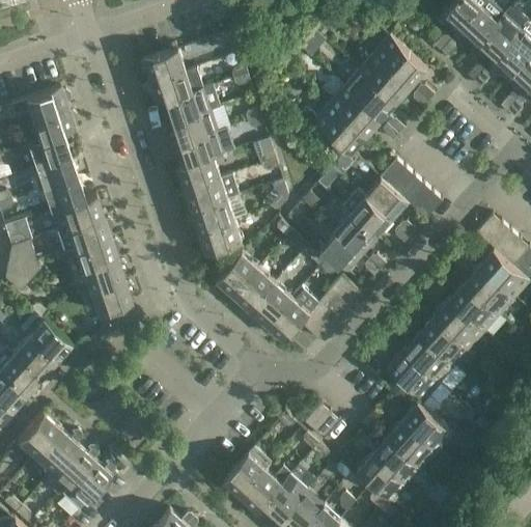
[(455,0),(439,19),(456,34),(481,6),(473,0),(455,0)]
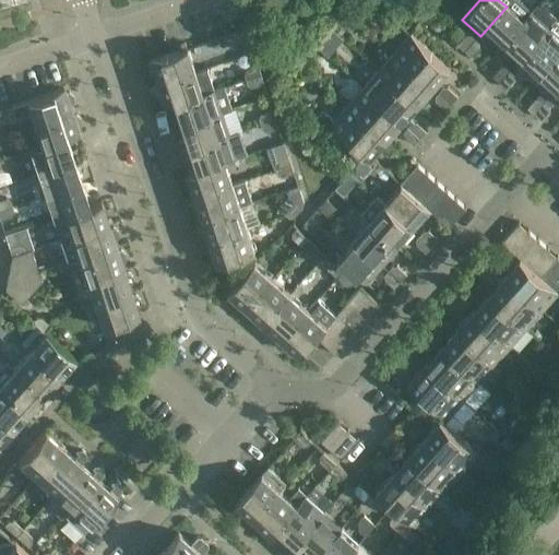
[(507,7),(480,36),(498,51),(532,13),(523,22),(507,7)]
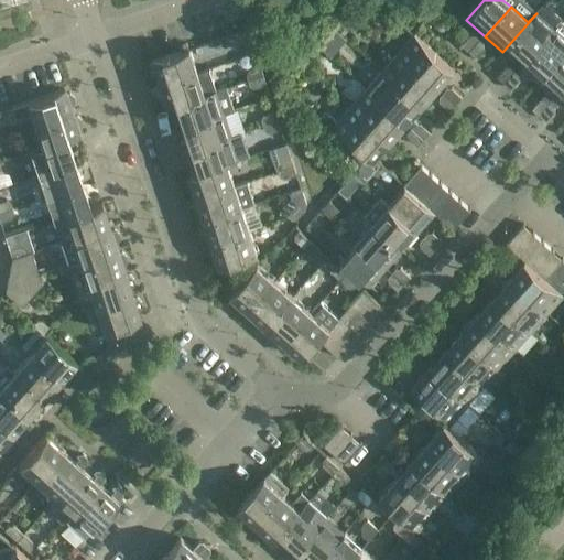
[(537,13),(502,52),(511,43),(528,58),(554,30),(537,13)]
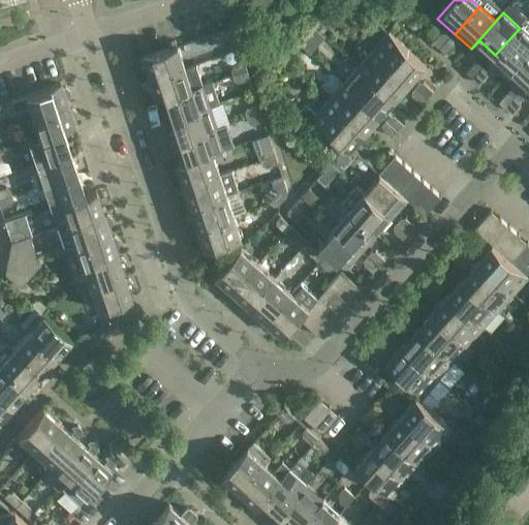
[(528,35),(520,28),(495,55),(511,69),(503,79),(504,79),(528,51),(528,35)]
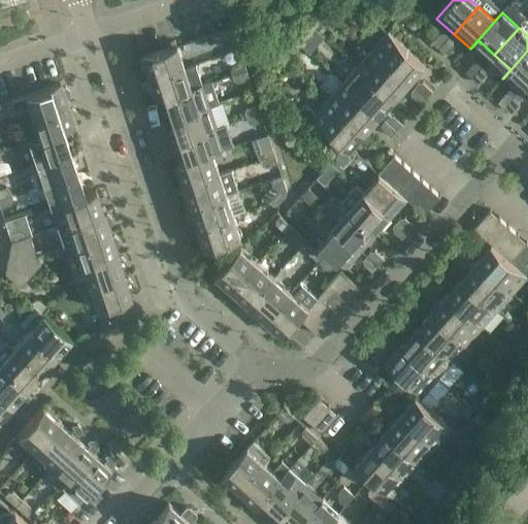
[(232,30),(230,31),(218,35),(220,40),(224,42),(235,38),(232,30)]
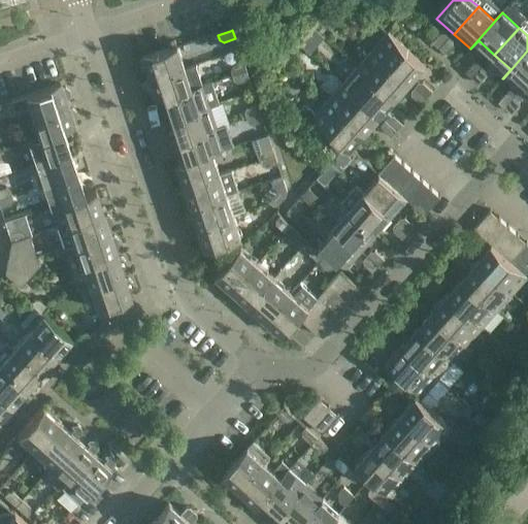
[(389,35),(373,53),(409,85),(425,68),(389,35)]
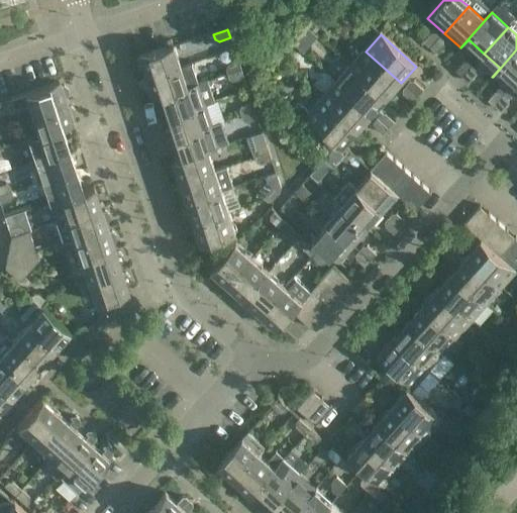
[(429,49),(437,41),(433,37),(429,37),(423,44),(429,49)]
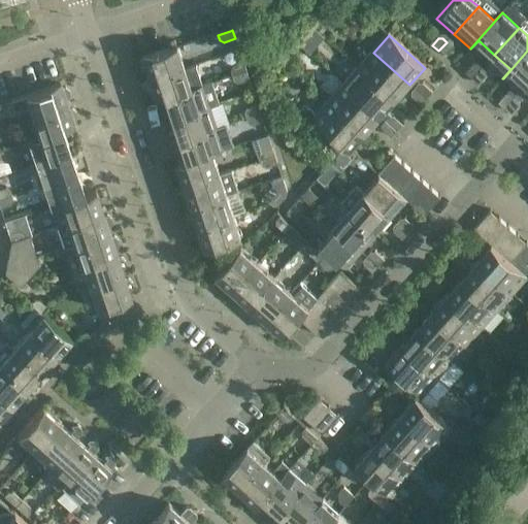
[(444,57),(451,50),(451,45),(447,42),(438,51),(444,57)]
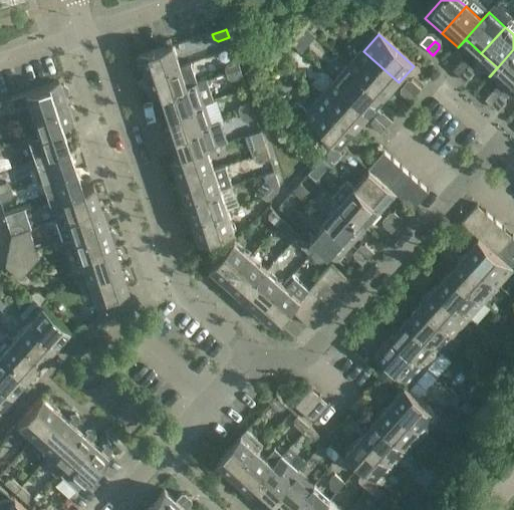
[(139,58),(146,79),(180,68),(173,47),(139,58)]
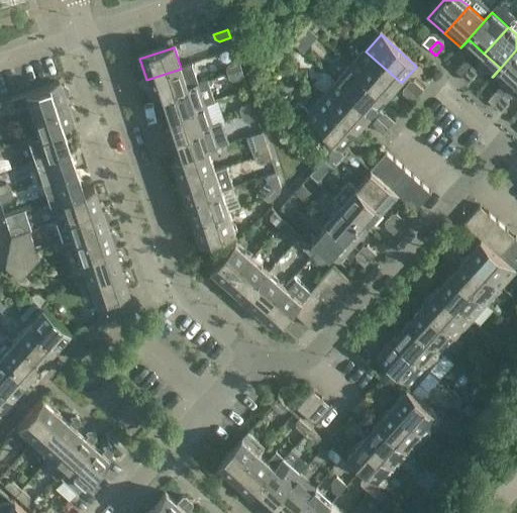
[(516,49),(493,77),(509,91),(516,82),(516,49)]
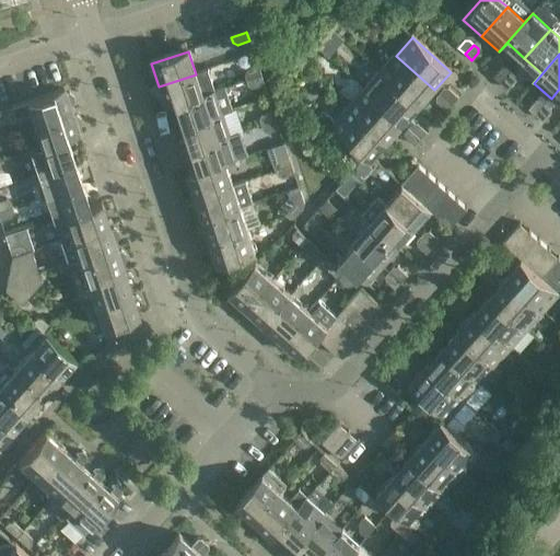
[(396,56),(380,73),(418,107),(434,90),(396,56)]
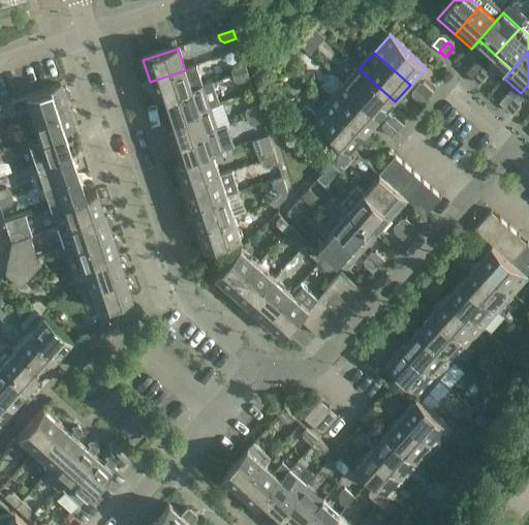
[(232,79),(247,73),(244,65),(232,69),(230,72),(232,79)]
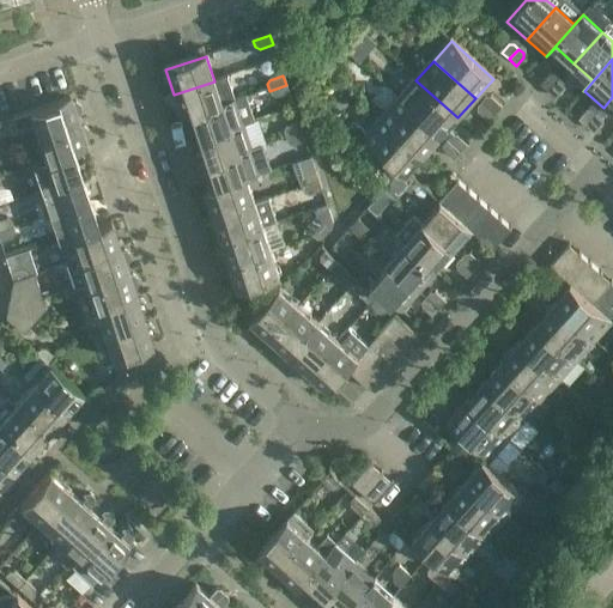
[(228,78),(214,81),(174,95),(182,120),(195,116),(235,102),(228,78)]
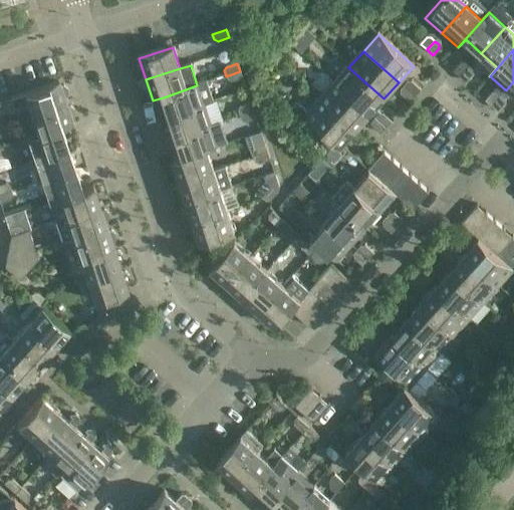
[(459,78),(467,70),(463,66),(458,66),(453,73),(459,78)]
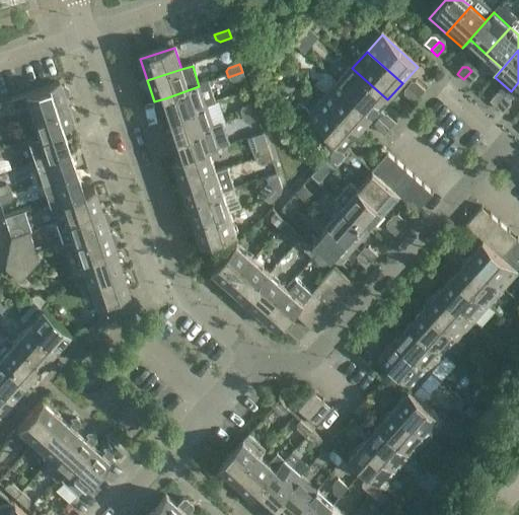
[(352,68),(338,84),(373,116),(387,99),(352,68)]
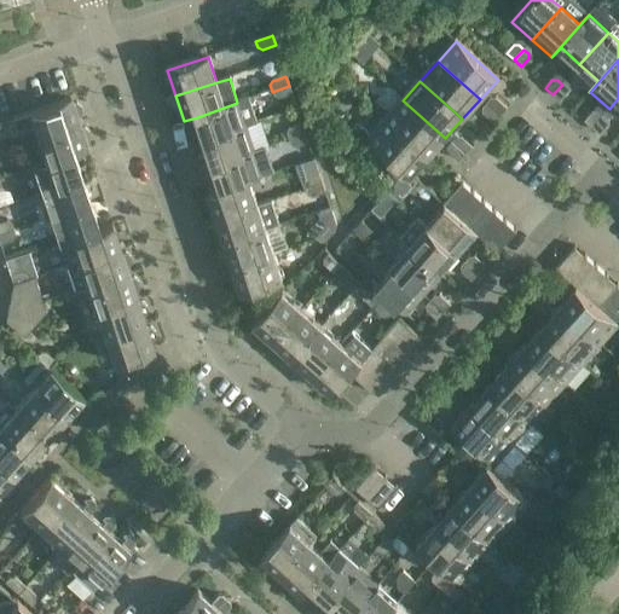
[(560,102),(567,93),(567,88),(562,85),(553,94),(560,102)]
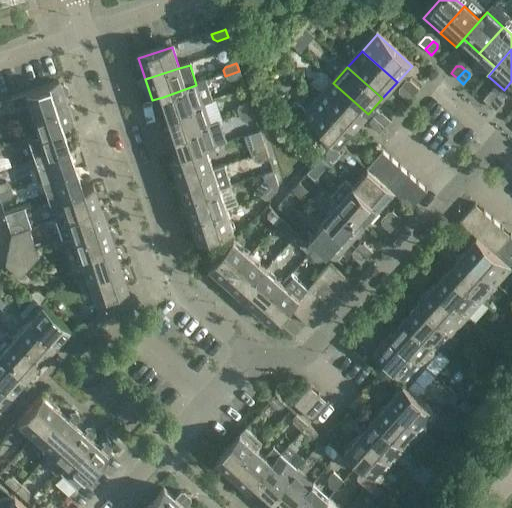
[(231,83),(242,79),(239,71),(225,76),(227,81),(231,83)]
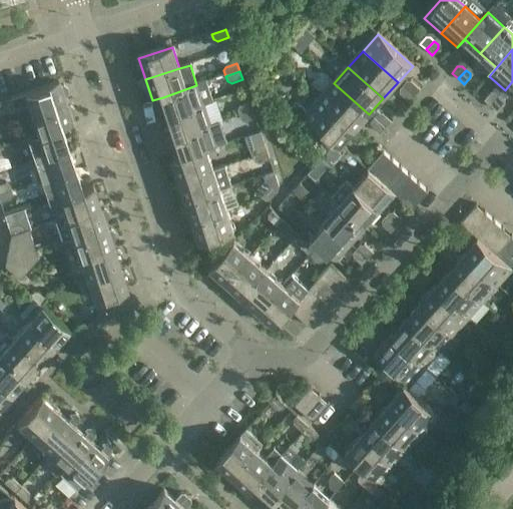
[(334,83),(319,99),(355,131),(369,114),(334,83)]
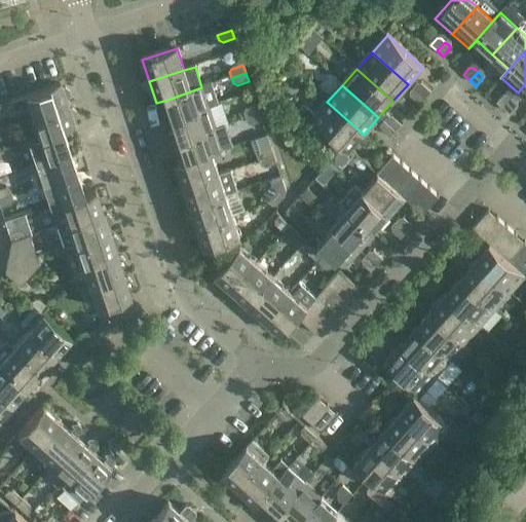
[(424,100),(430,92),(421,85),(417,85),(413,89),(424,100)]
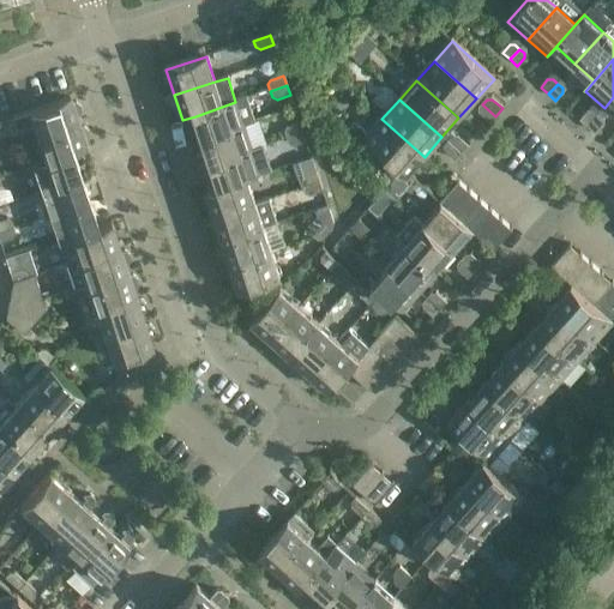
[(70,101),(29,115),(12,120),(16,132),(34,126),(37,140),(78,127),(70,101)]
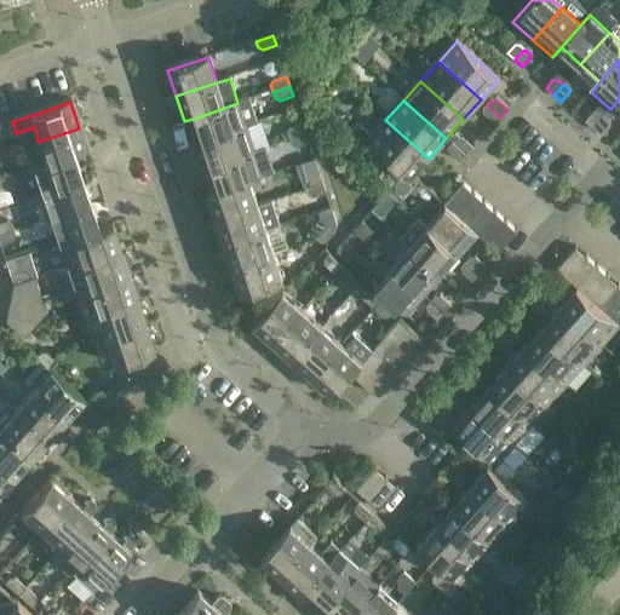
[(237,103),(197,118),(205,142),(246,128),(237,103)]
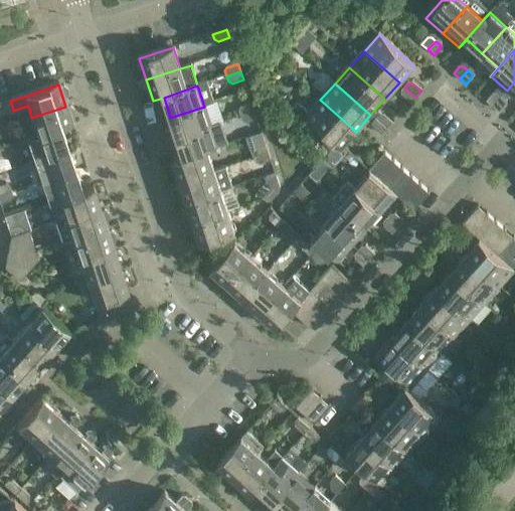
[(415,98),(404,88),(401,92),(401,96),(409,104),(415,98)]
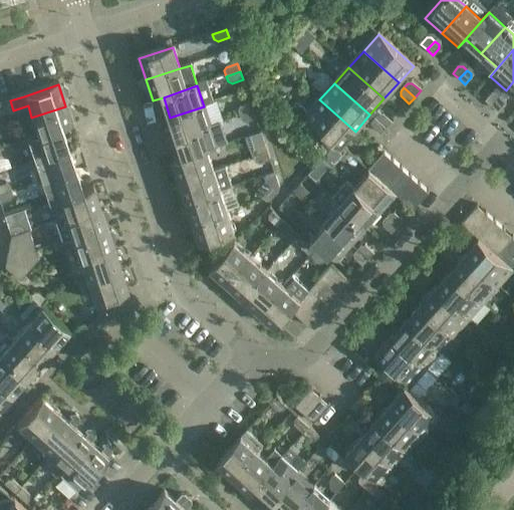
[(491,107),(499,98),(495,94),(491,95),(485,101),(491,107)]
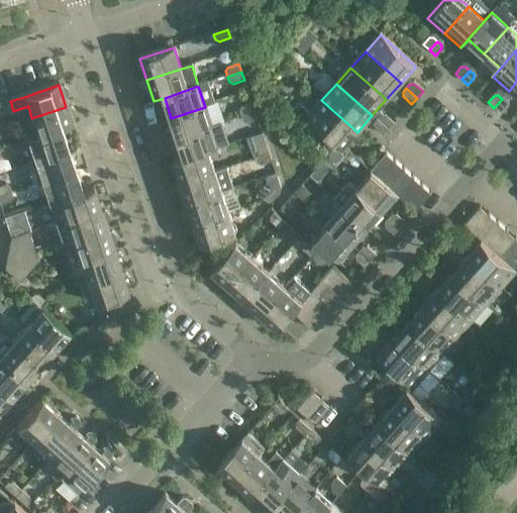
[(500,113),(506,107),(506,103),(502,99),(494,108),(500,113)]
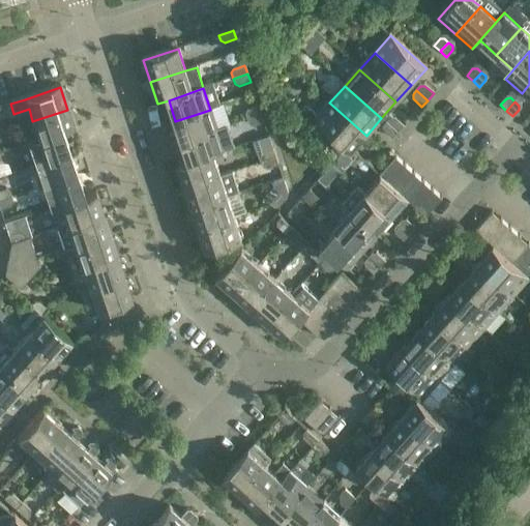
[(329,103),(316,118),(315,120),(351,152),(366,136),(329,103)]
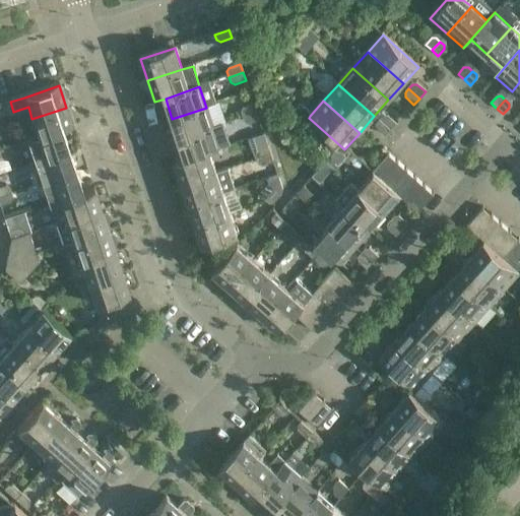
[(243,119),(257,114),(254,106),(243,110),(241,113),(243,119)]
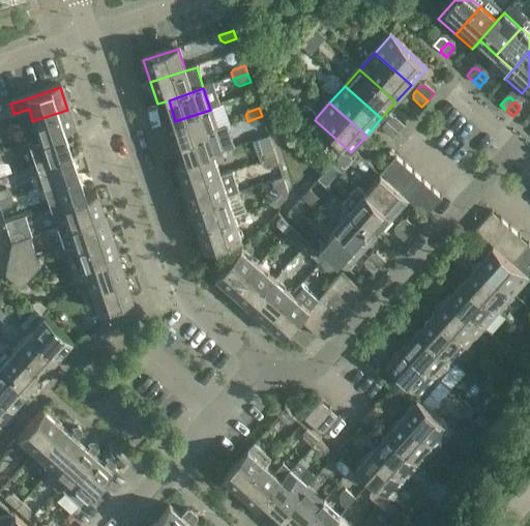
[(299,114),(311,124),(315,120),(316,118),(305,108),(299,114)]
